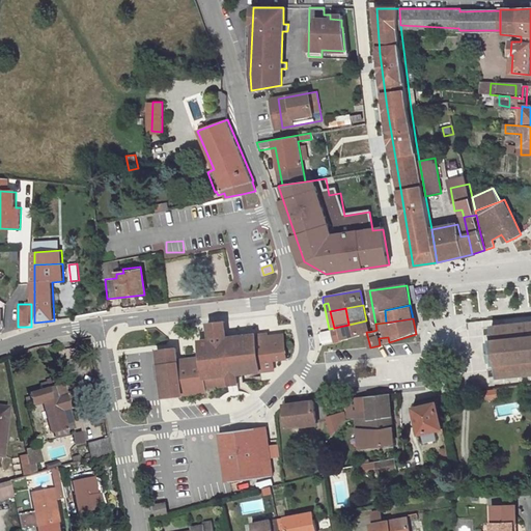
[(348,325),(334,328),(329,329),(331,341),(342,339),(366,332),(369,332),(366,320),(348,325)]
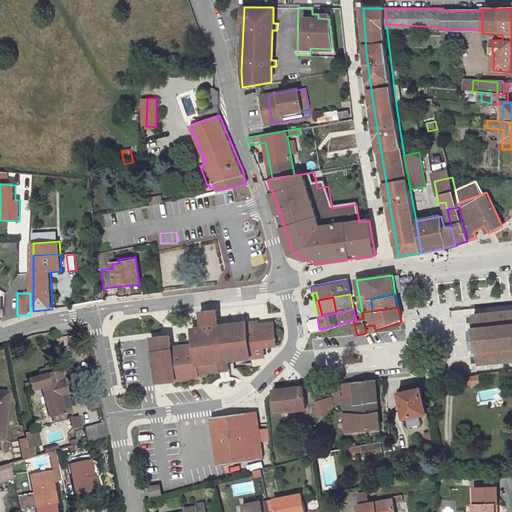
[(471,331),(469,331),(470,337),(473,337),(473,335),(476,335),(477,344),(474,345),(473,344),(470,344),(471,349),(473,348),(474,350),(477,350),(477,351),(478,351),(480,364),(511,360),(511,310),(510,311),(510,309),(507,309),(508,311),(498,312),(497,310),(495,310),(495,313),(486,314),(486,311),(483,312),(483,314),(474,315),(476,328),(475,328),(475,329),(471,330),(471,331)]
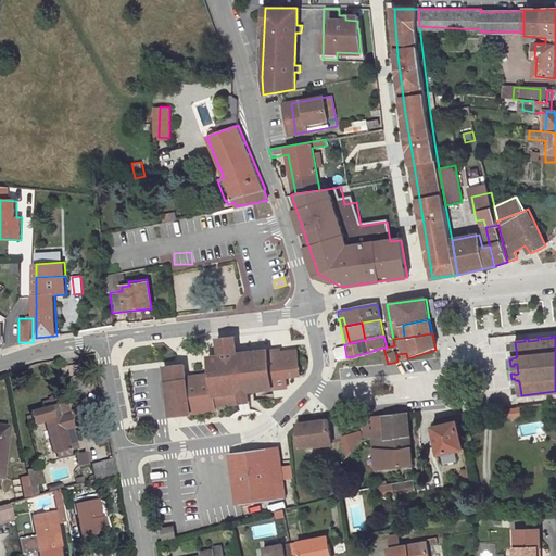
[(234,339),(215,341),(217,351),(219,351),(224,350),(228,349),(234,349),(235,349),(234,339)]
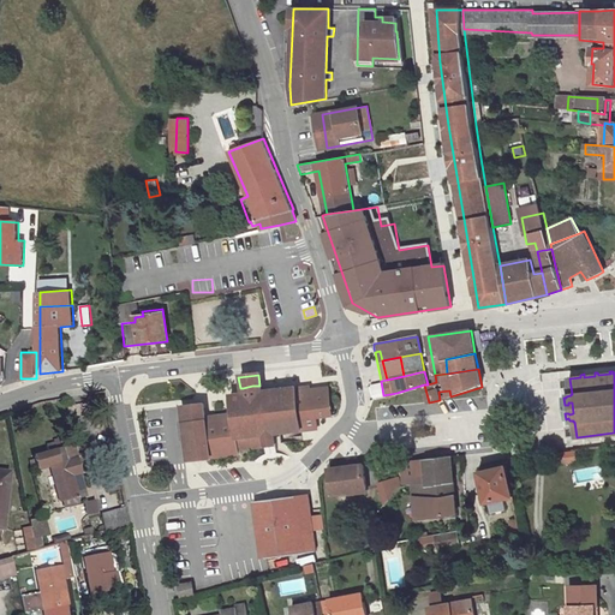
[(293,388),(261,393),(260,386),(258,386),(252,386),(248,387),(243,388),(240,388),(240,395),(228,396),(232,417),(237,452),(263,447),(262,437),(273,435),(315,429),(314,418),(330,416),(328,388),(294,393),(293,388)]
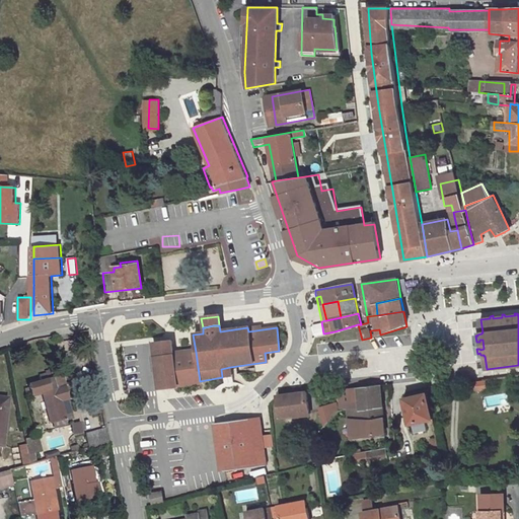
[(476,342),(475,336),(471,337),(473,354),(477,354),(476,349),(479,349),(480,350),(484,349),(483,340),(479,340),(479,342),(476,342)]
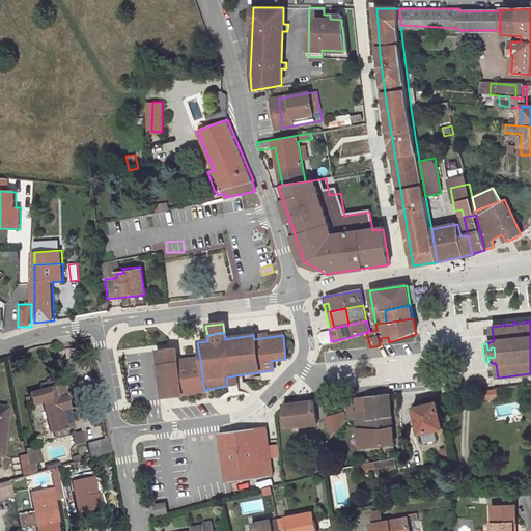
[(204,393),(204,390),(200,360),(180,362),(178,348),(159,351),(165,398),(204,393)]
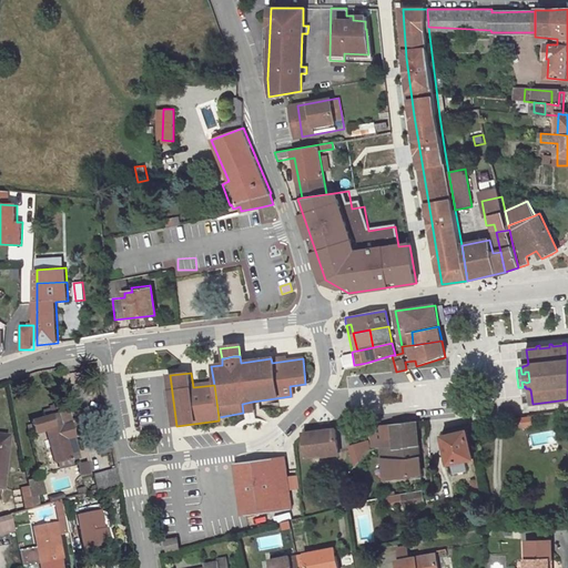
[(253,412),(252,402),(242,404),(243,413),(253,412)]
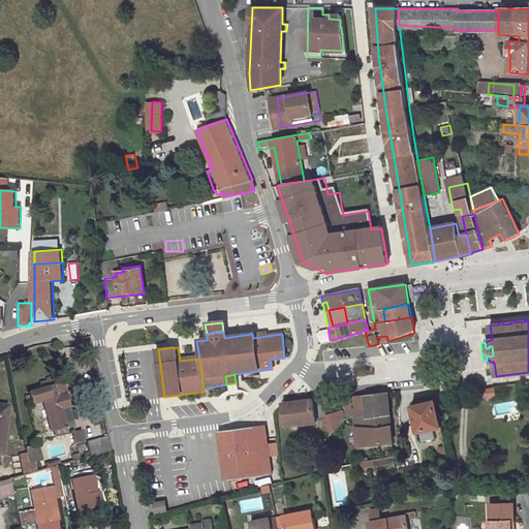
[(49,387),(30,393),(32,403),(43,400),(53,431),(68,427),(63,407),(69,405),(65,394),(51,398),(49,387)]
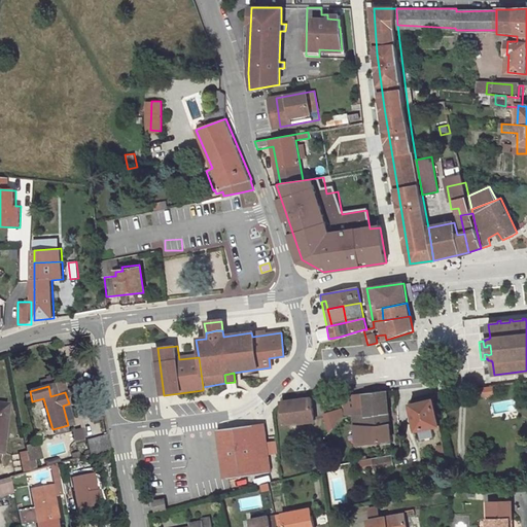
[(353,410),(353,414),(356,444),(391,438),(387,391),(363,394),(364,407),(353,410)]
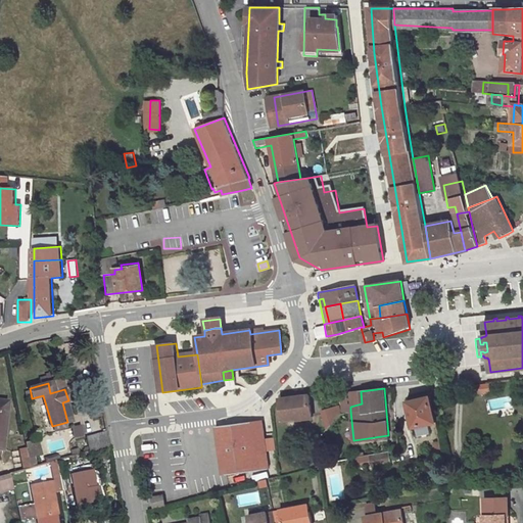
[(340,413),(350,411),(350,407),(362,403),(361,391),(340,394),(341,409),(331,411),(331,410),(323,413),(327,429),(340,413)]
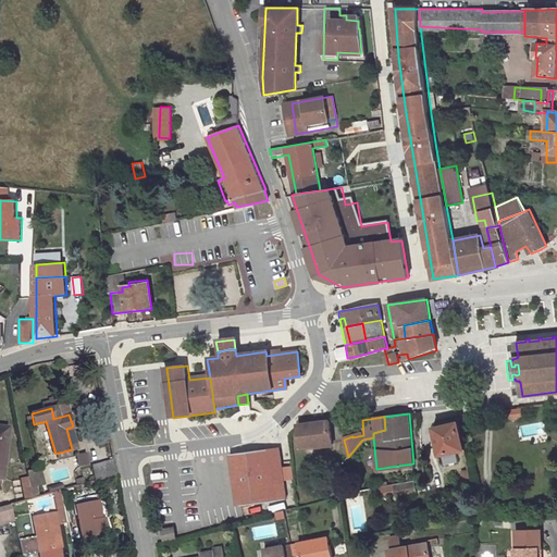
[(329,422),(298,424),(300,448),(332,445),(329,422)]
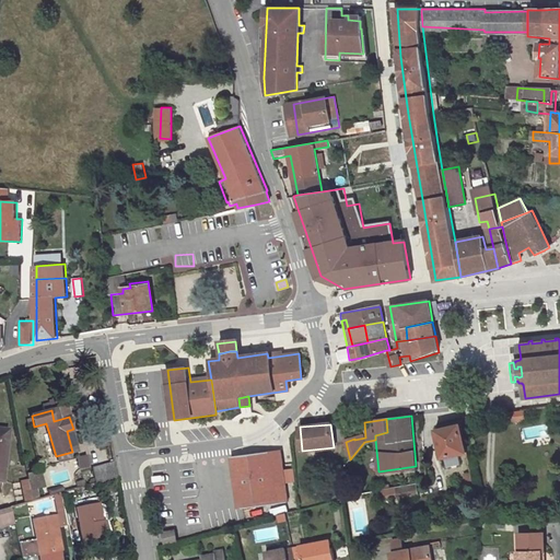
[(462,424),(436,430),(441,448),(443,457),(467,453),(462,424)]
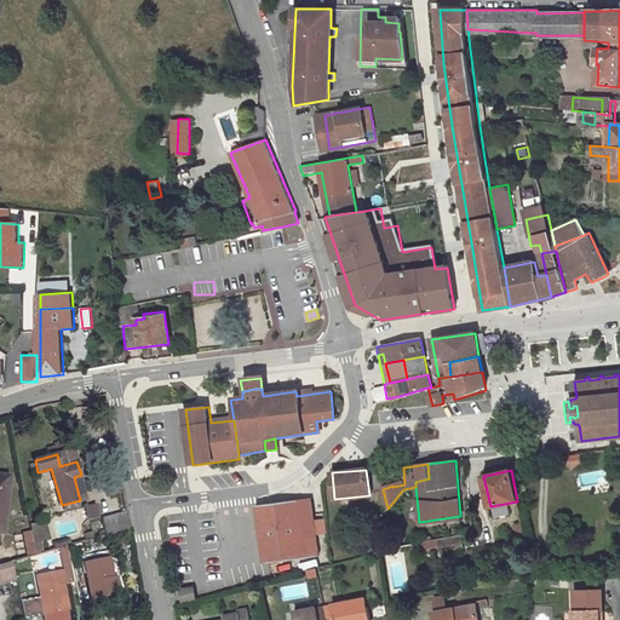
[(595,472),(584,476),(586,484),(597,481),(595,472)]
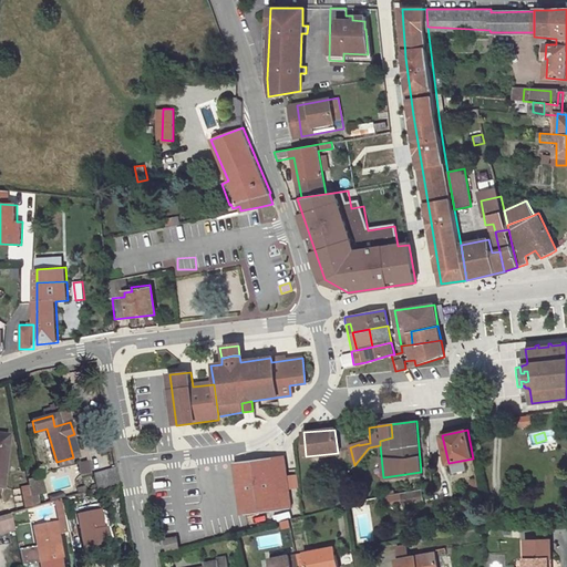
[(0,486),(3,487),(9,434),(0,433),(0,486)]
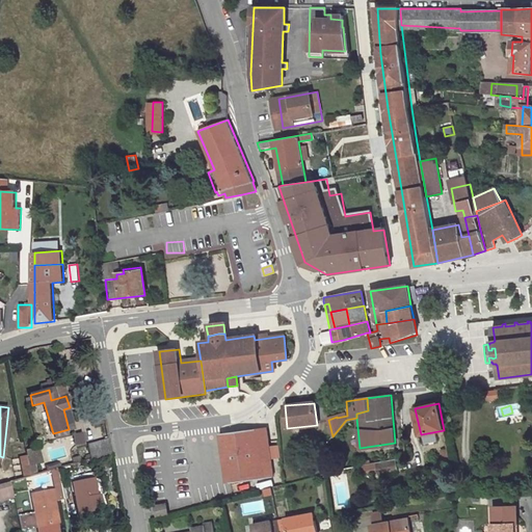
[(253,436),(251,429),(235,431),(219,433),(222,455),(225,455),(230,483),(271,477),(265,434),(253,436)]
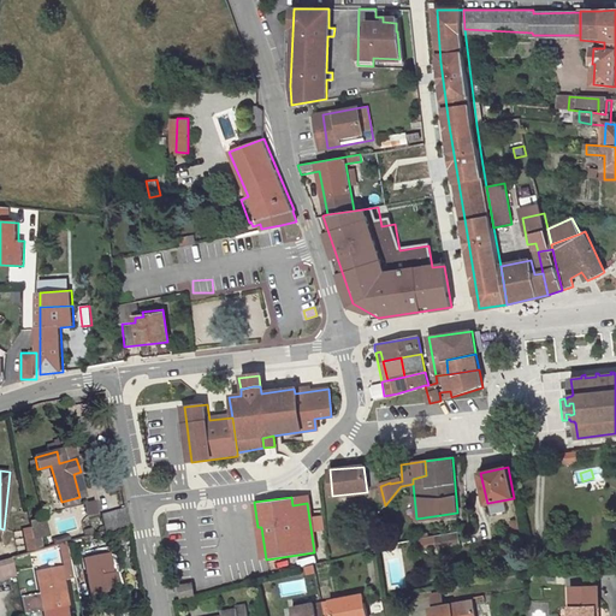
[(99,501),(86,502),(87,517),(100,516),(99,501)]
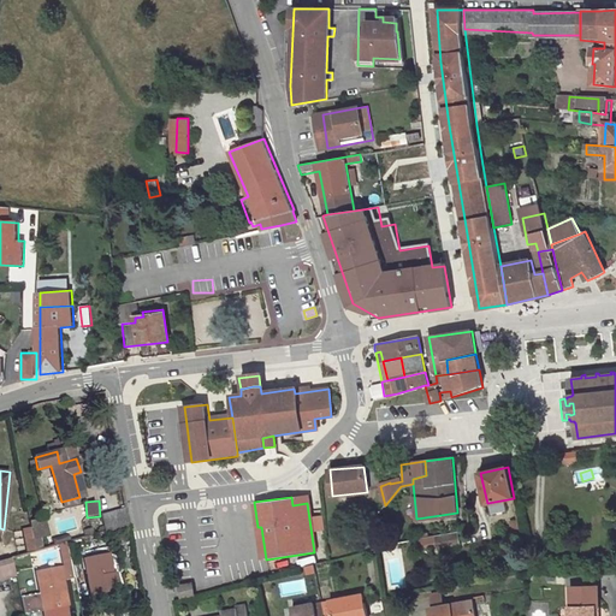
[(129,525),(125,509),(102,515),(106,532),(129,525)]
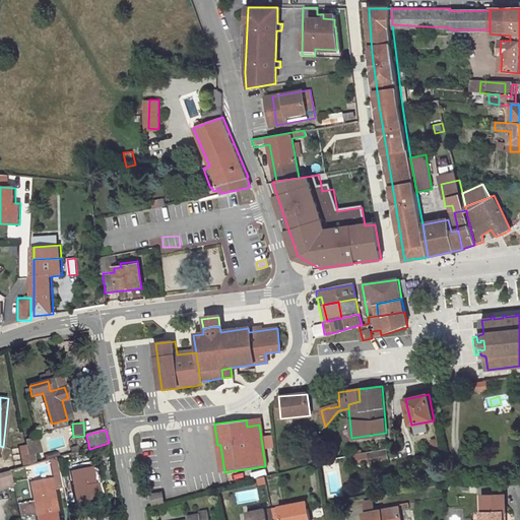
[(23,466),(37,462),(35,455),(43,453),(39,440),(17,445),(23,466)]
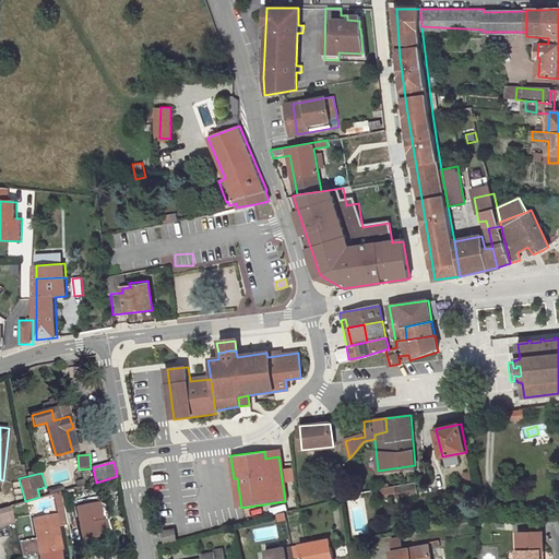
[(467,491),(475,490),(471,473),(464,474),(467,491)]
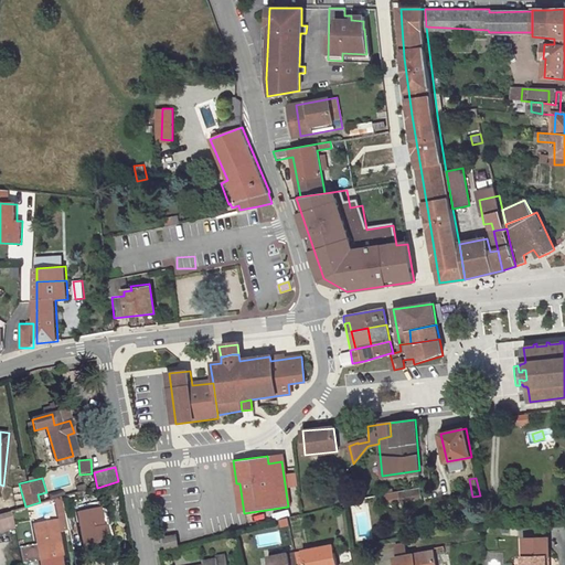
[(422,499),(419,489),(394,493),(396,503),(422,499)]
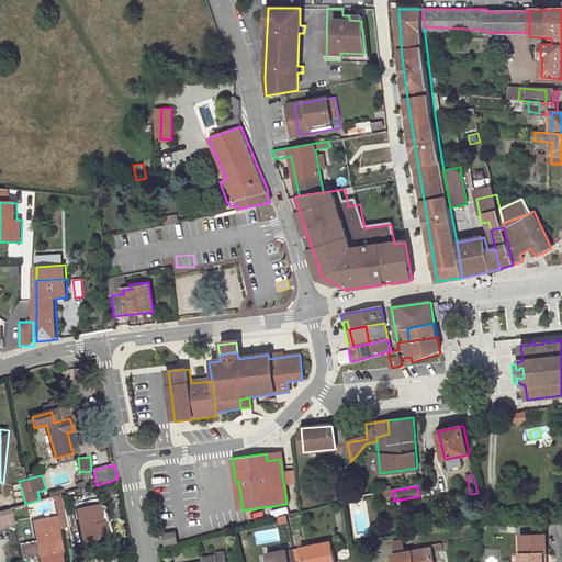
[(33,561),(40,561),(37,552),(47,550),(49,559),(57,557),(62,557),(56,531),(68,529),(60,497),(53,499),(57,520),(32,525),(36,544),(29,547),(31,561),(33,561)]
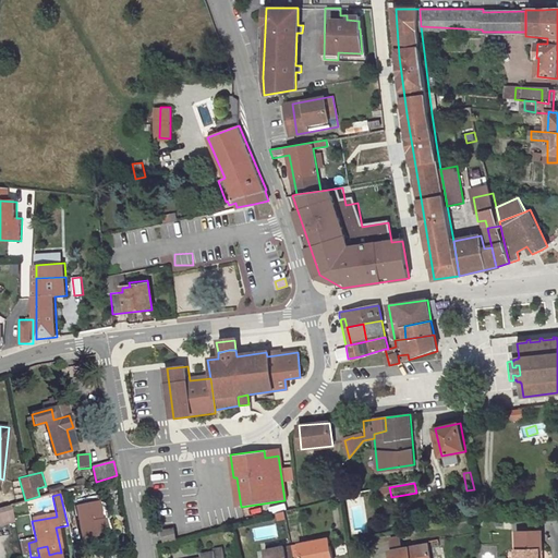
[(351,535),(368,532),(363,497),(346,500),(351,535)]
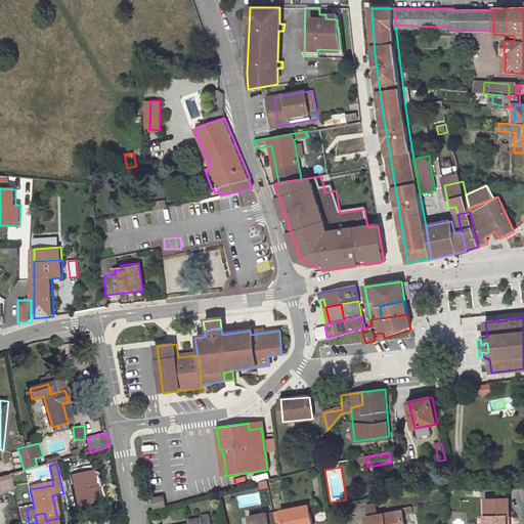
[(96,505),(94,490),(90,474),(70,478),(77,509),(96,505)]
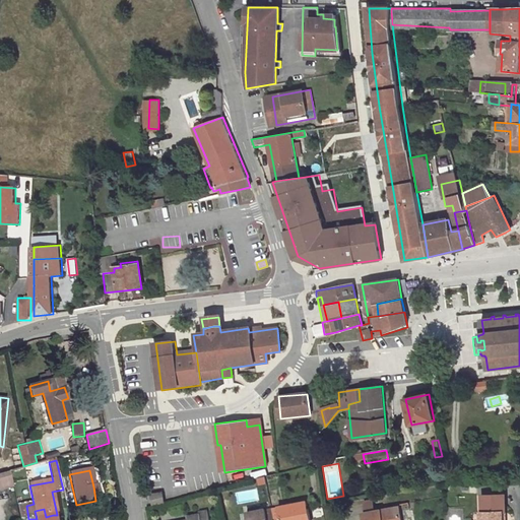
[(0,473),(0,491),(13,488),(9,471),(0,473)]
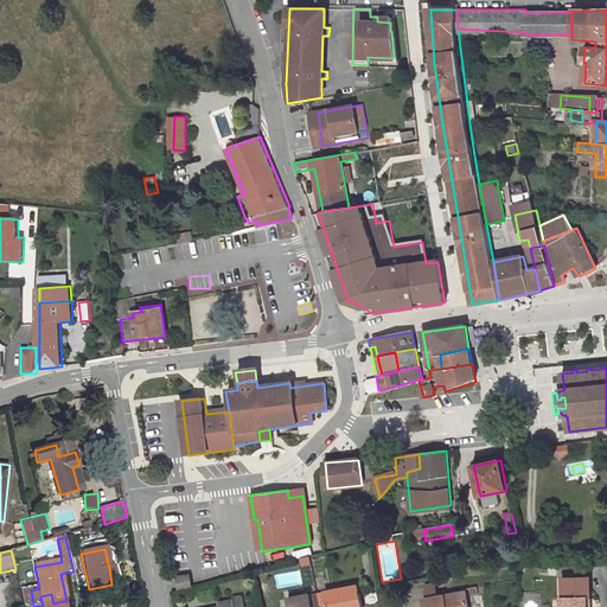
[(193,588),(191,576),(177,580),(179,590),(193,588)]
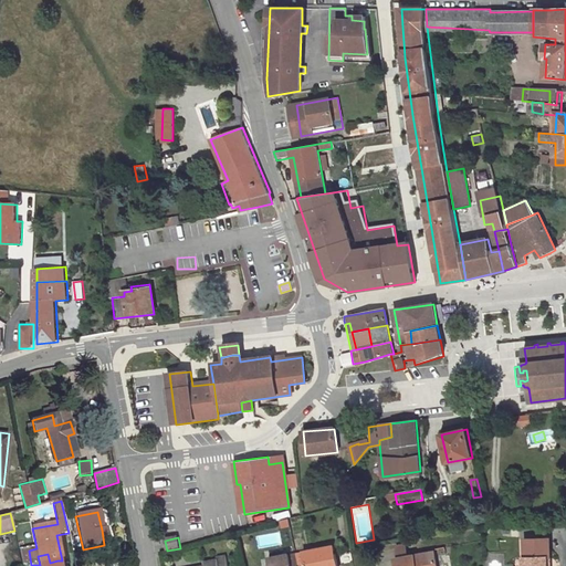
[(525,556),(524,565),(551,565),(553,540),(528,538),(527,556),(525,556)]
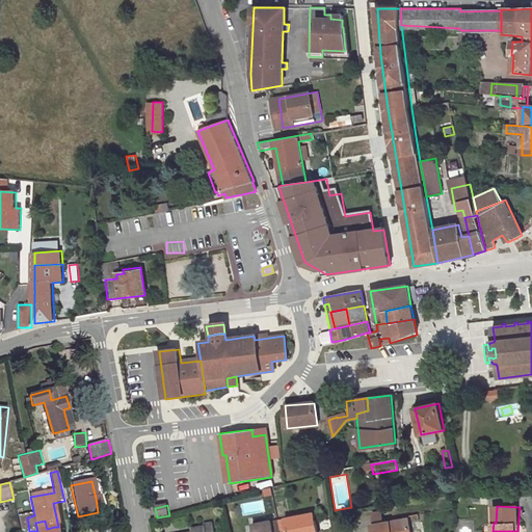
[(381,510),(372,513),(375,524),(384,521),(381,510)]
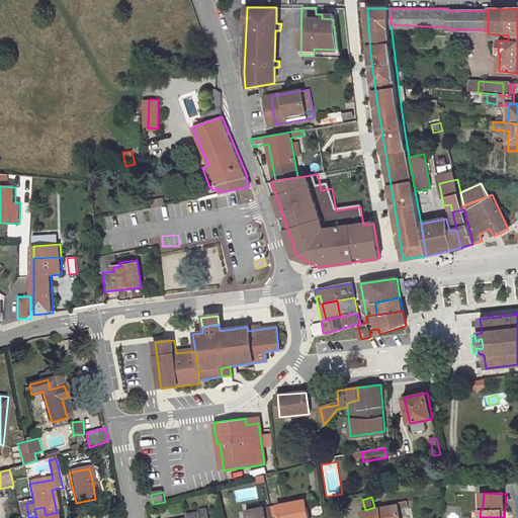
[(312,517),(309,502),(280,507),(282,517),(278,517),(312,517)]
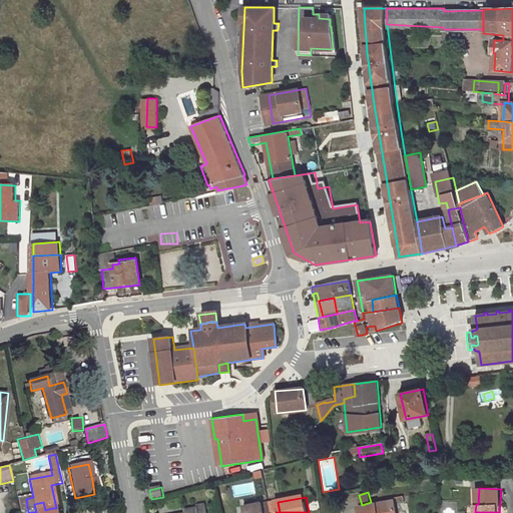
[(43,502),(34,504),(36,512),(53,512),(52,508),(45,510),(43,502)]
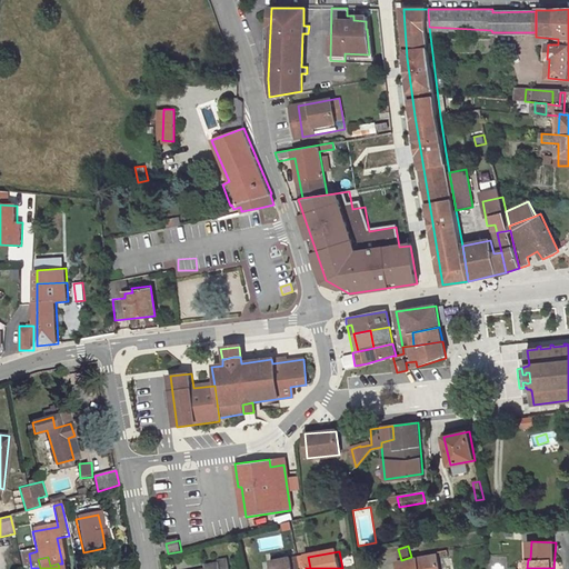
[(399,568),(440,568),(439,557),(398,563),(399,568)]
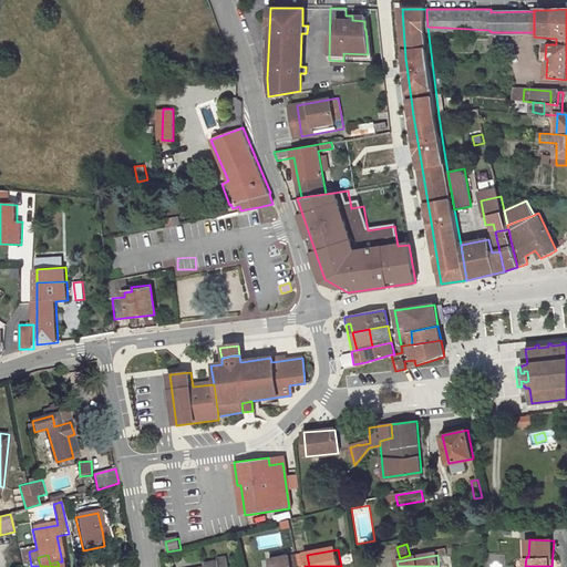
[(272,566),(301,566),(299,557),(292,558),(291,557),(271,562),(272,566)]
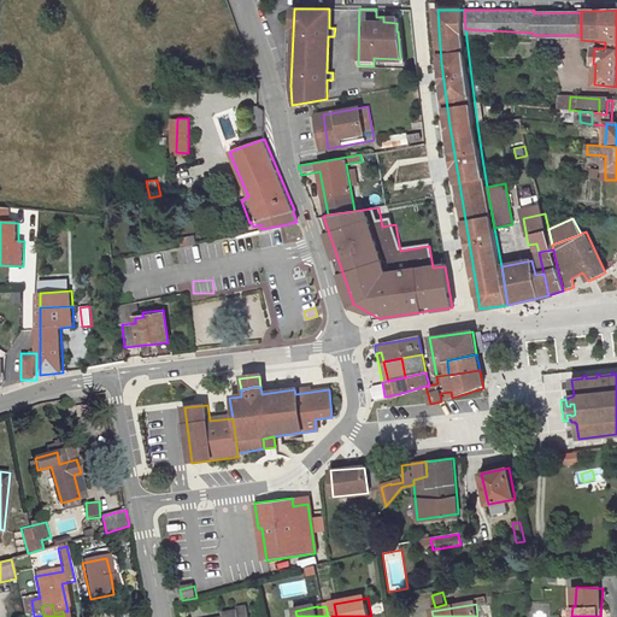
All buildings are outlined.
